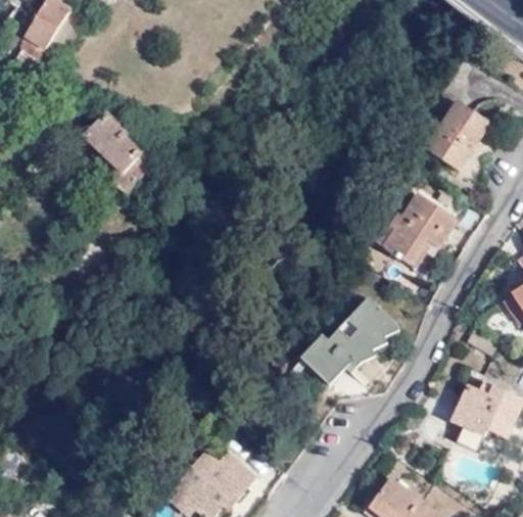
[(43,0),(14,53),(37,69),(51,44),(61,50),(78,22),(64,13),(70,3),(65,0),(43,0)]
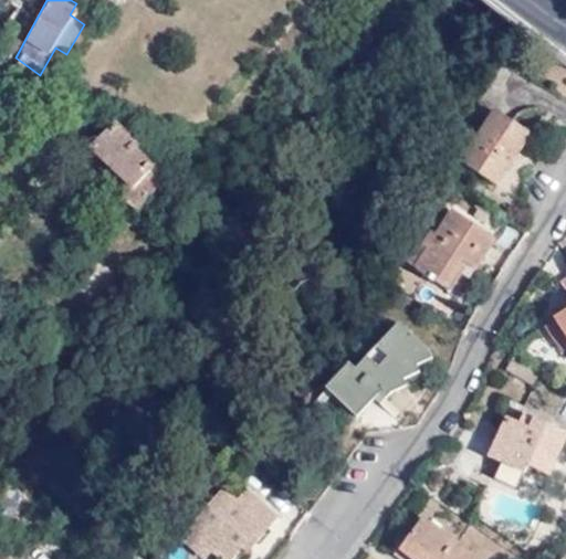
[(462,158),(498,180),(531,129),(495,107),(462,158)]
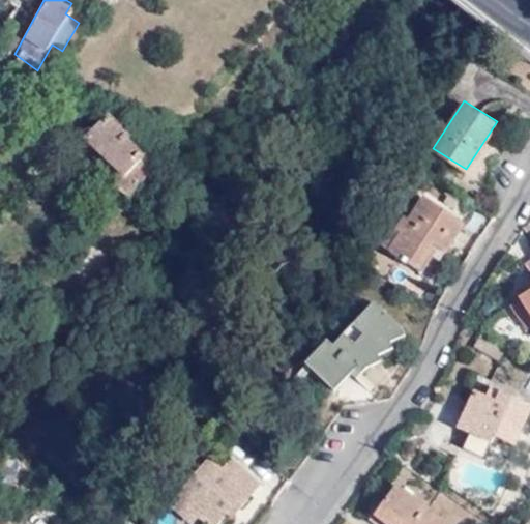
[(129,133),(105,109),(83,132),(121,171),(114,179),(128,193),(155,163),(126,137),(129,133)]
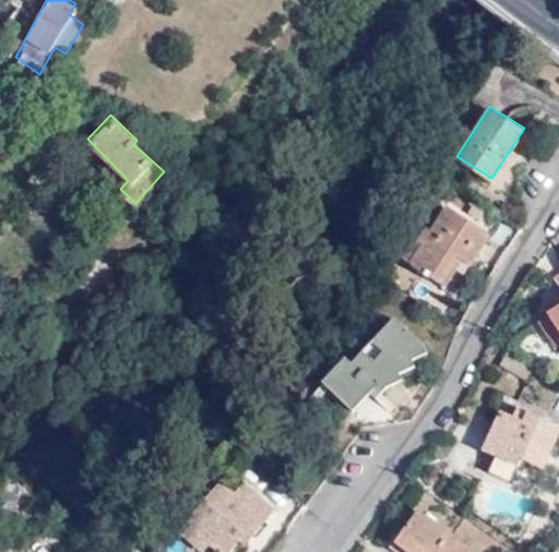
[(421,244),(408,264),(438,282),(454,255),(467,264),(487,232),(445,206),(421,244)]
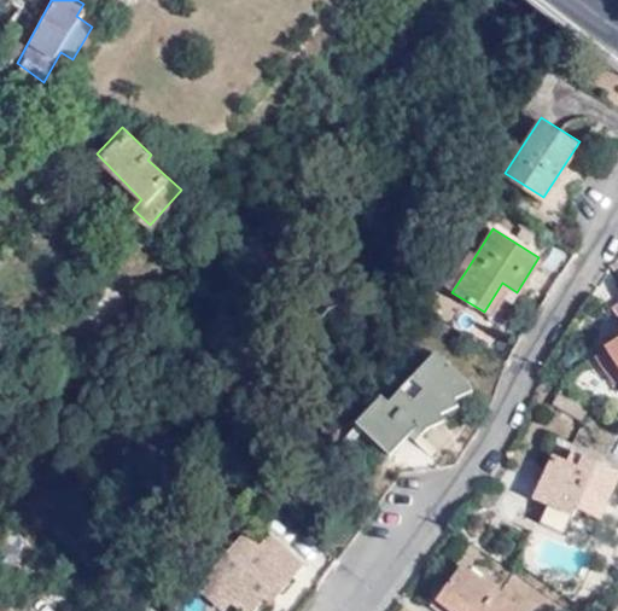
[(438,284),(452,292),(466,271),(452,262),(438,284)]
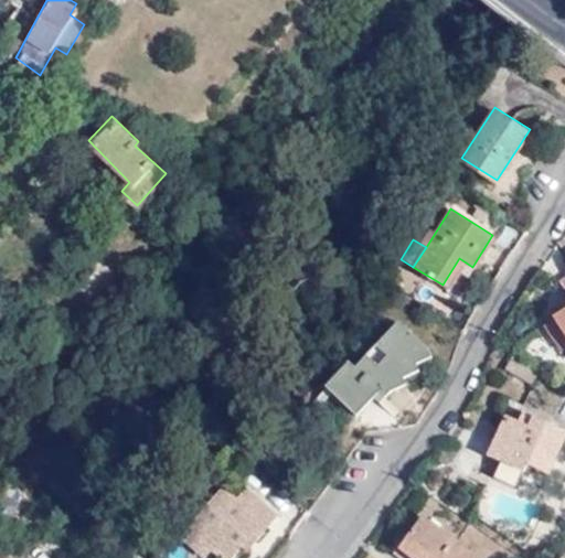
[(564,268),(560,271),(564,281),(564,298),(554,304),(564,321),(564,268)]
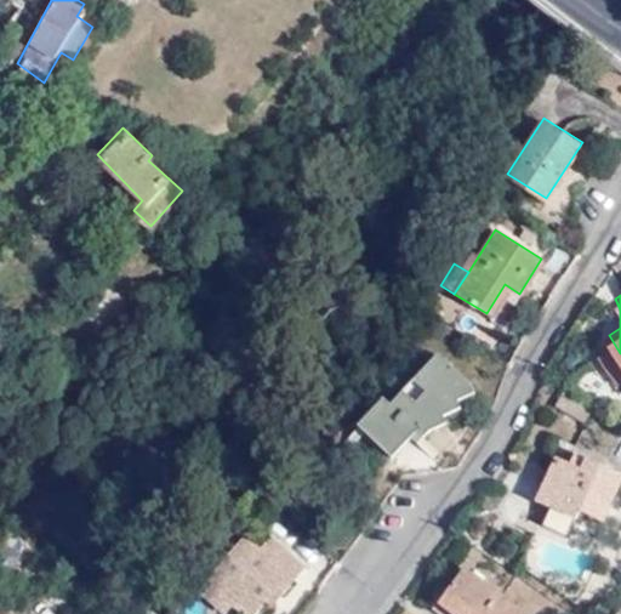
[(436,352),(388,403),(382,396),(357,425),(389,456),(409,436),(415,442),(420,437),(426,432),(434,427),(445,421),(442,414),(460,405),(456,399),(473,390),(469,384),(436,352)]
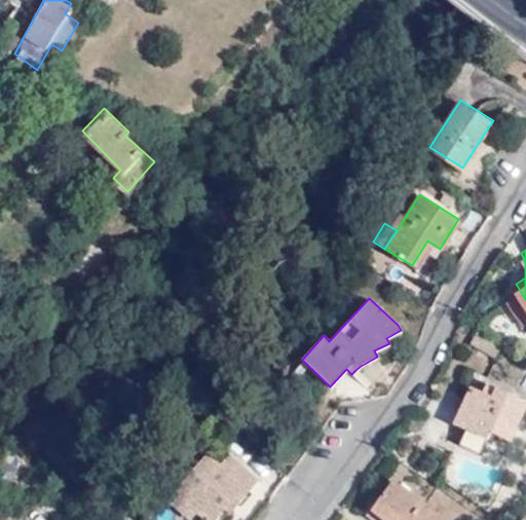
[(516,383),(525,386),(525,364),(523,364),(516,383)]
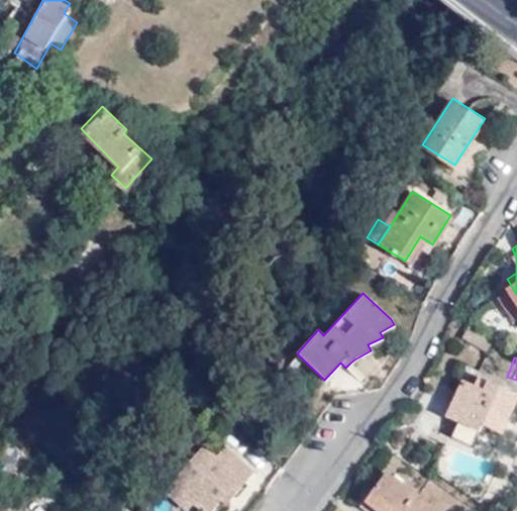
[(461,377),(443,416),(482,432),(489,420),(501,426),(516,394),(516,391),(477,373),(472,382),(461,377)]
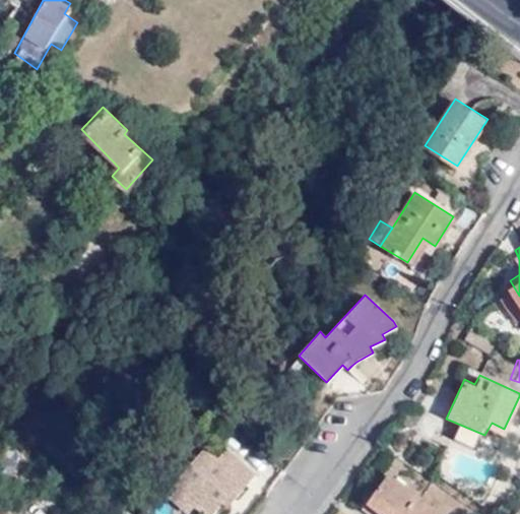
[(215,459),(189,437),(158,472),(207,513),(209,513),(220,501),(226,506),(254,473),(224,449),(215,459)]
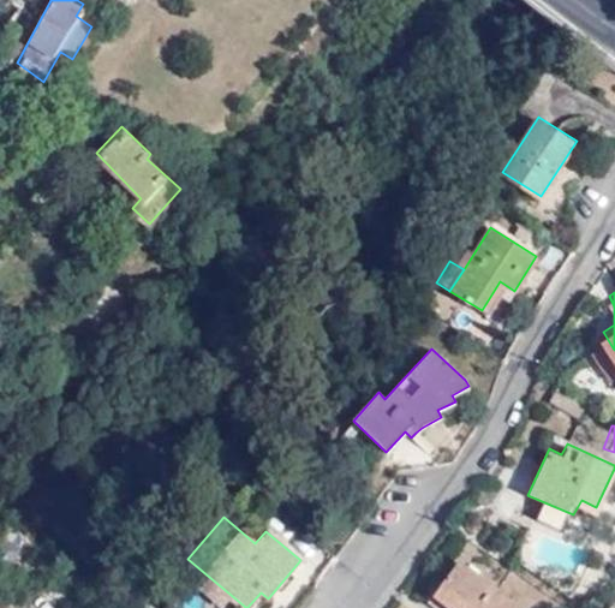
[(520,607),(525,601),(461,559),(437,595),(457,607),(520,607)]
